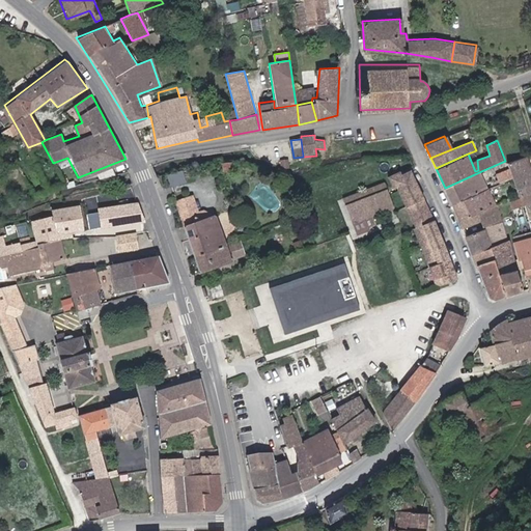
[(510,163),(526,204),(530,202),(530,167),(527,157),(510,163)]
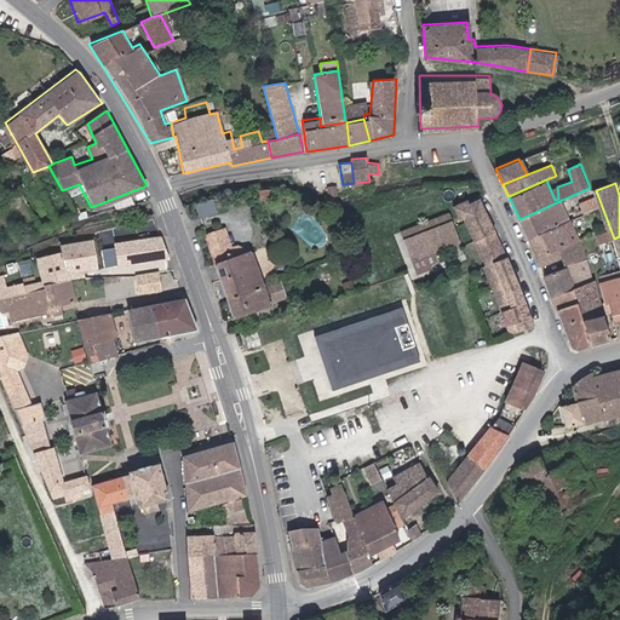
[(328,185),(329,194),(338,193),(337,184),(328,185)]
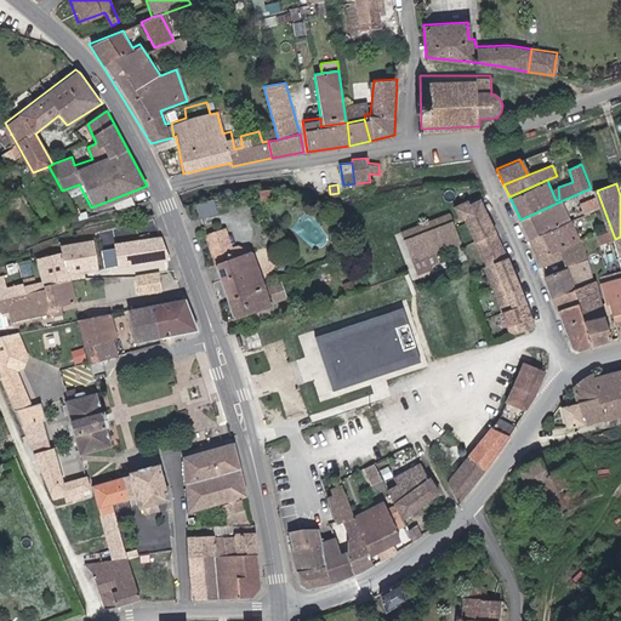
[(462,217),(485,263),(508,255),(483,198),(468,203),(467,198),(453,204),(459,220),(462,217)]
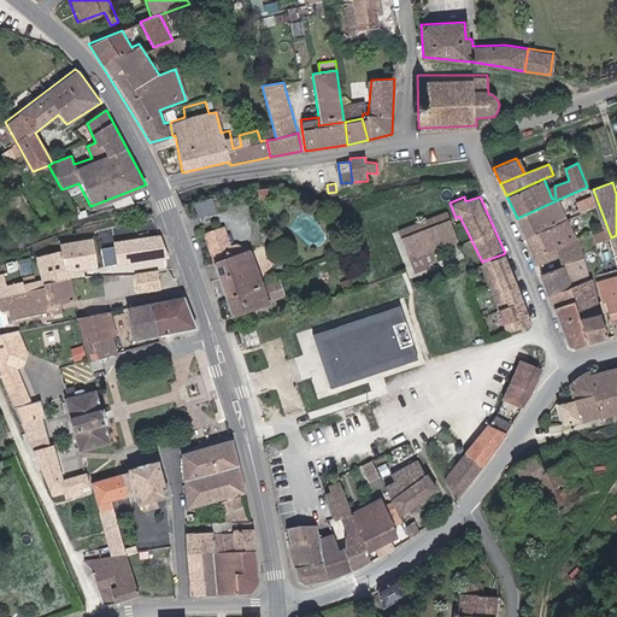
[(559,199),(517,218),(535,258),(580,239),(559,199)]
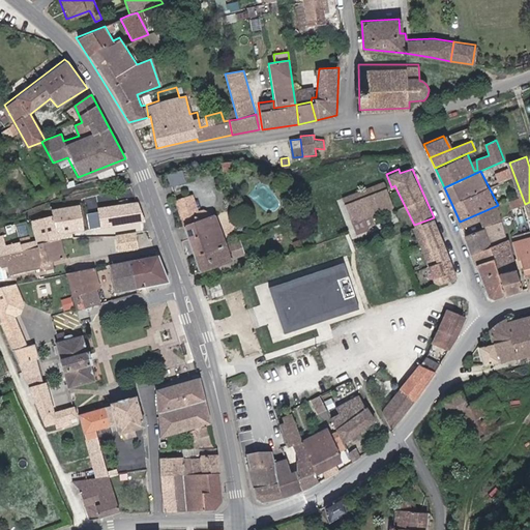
[(181,172),(167,176),(170,186),(184,182),(181,172)]
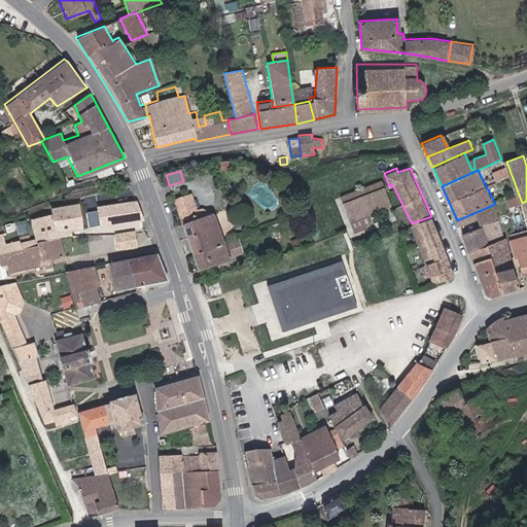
[(391,205),(383,180),(339,196),(347,220),(391,205)]
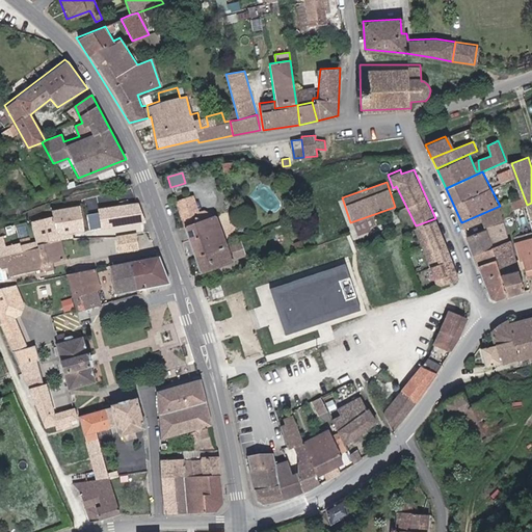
[(177,200),(182,217),(202,212),(195,193),(177,200)]
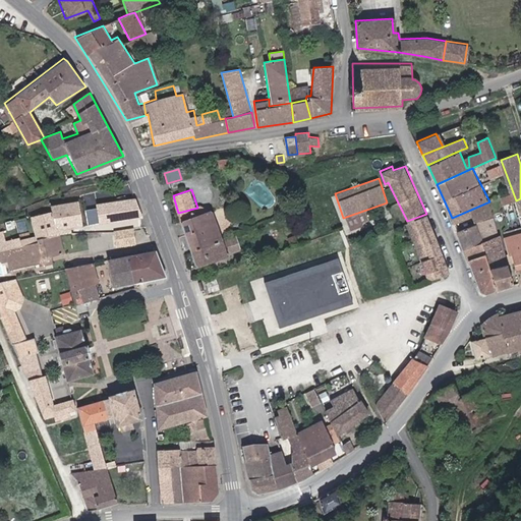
[(511,193),(499,197),(502,206),(514,200),(511,193)]
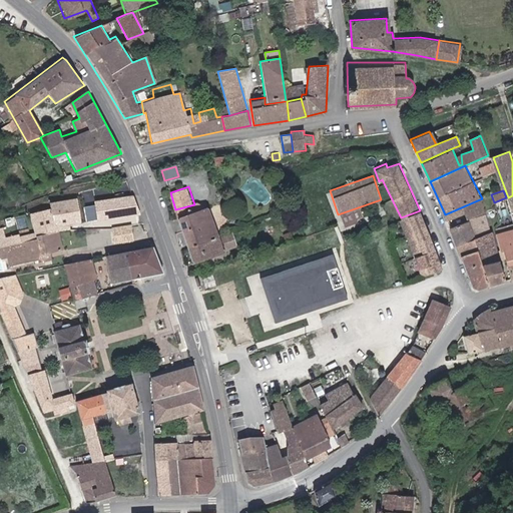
[(137,213),(131,196),(96,202),(98,218),(137,213)]
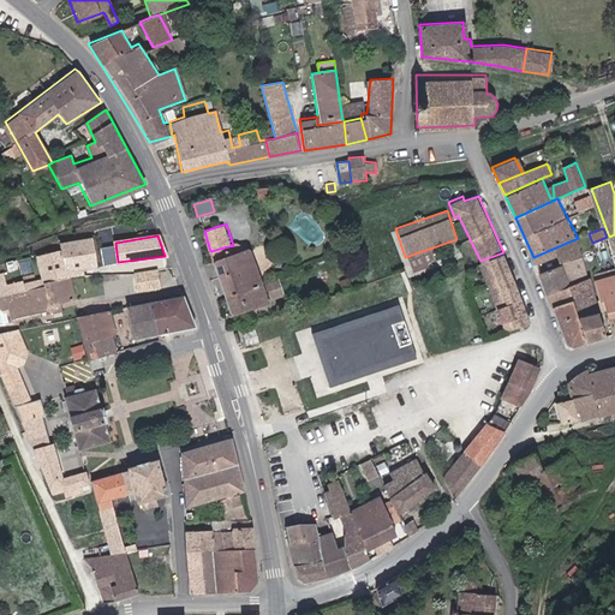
[(0,272),(0,296),(41,285),(41,281),(71,276),(84,274),(84,267),(95,267),(91,237),(63,240),(64,245),(59,246),(60,250),(36,255),(40,278),(22,281),(19,268),(0,272)]
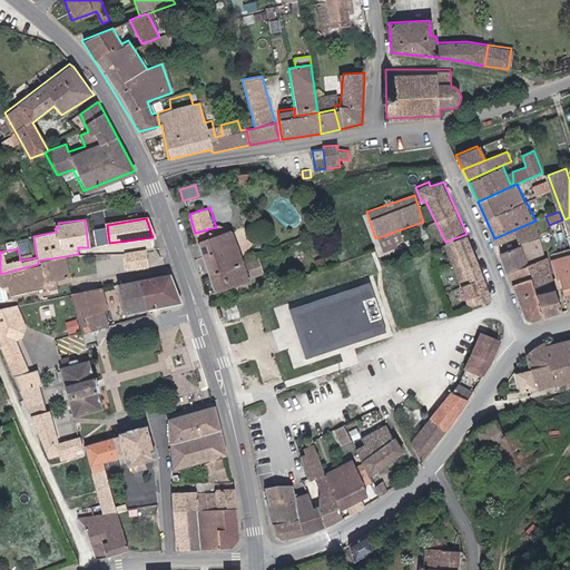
[(536,220),(494,238),(498,245),(507,242),(509,249),(540,237),(536,220)]
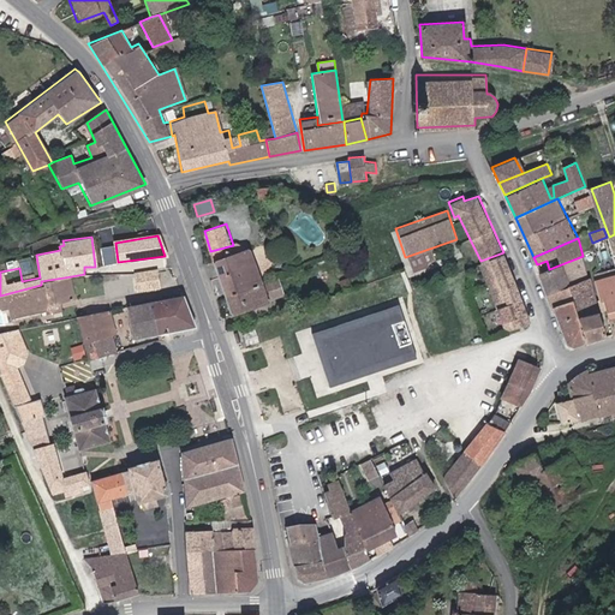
[(481,261),(506,333),(531,326),(503,252),(481,261)]
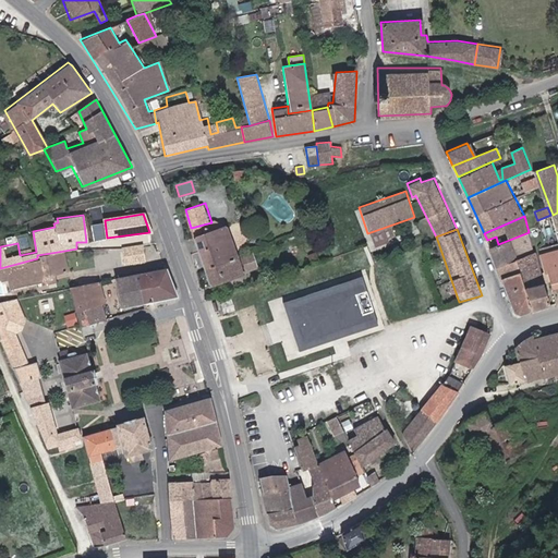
[(498,244),(489,249),(496,267),(534,250),(529,232),(498,244)]
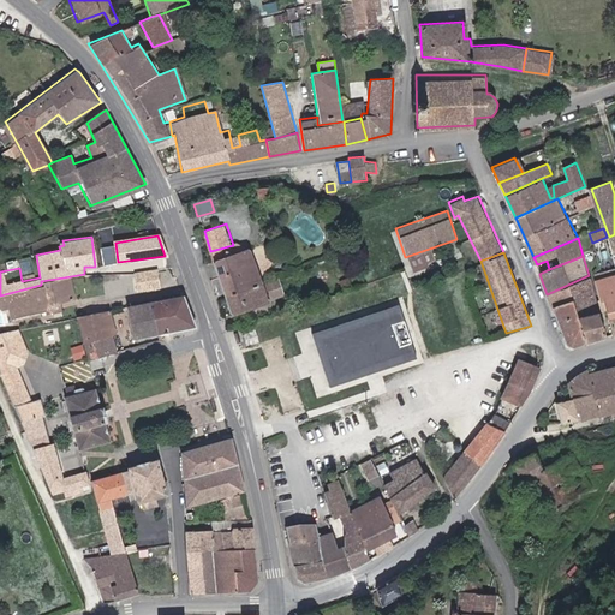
[(161,287),(157,269),(137,273),(139,291),(161,287)]
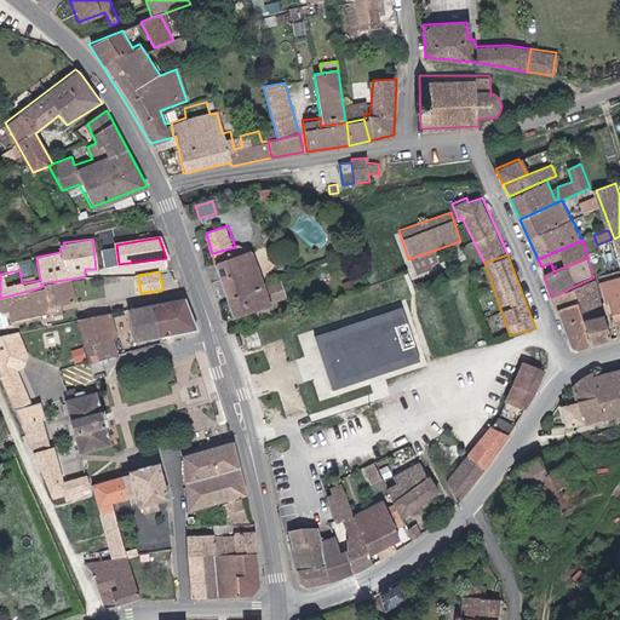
[(614,339),(619,337),(619,276),(600,281),(614,339)]
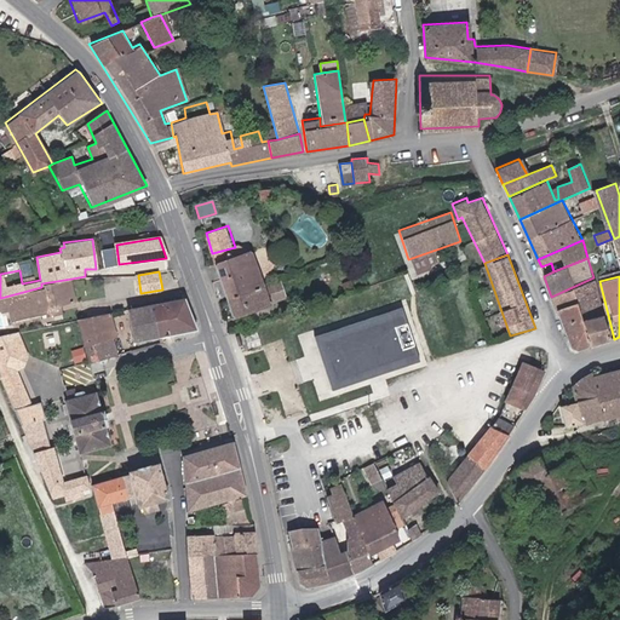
[(579,349),(612,339),(603,310),(593,277),(551,297),(572,346),(579,349)]
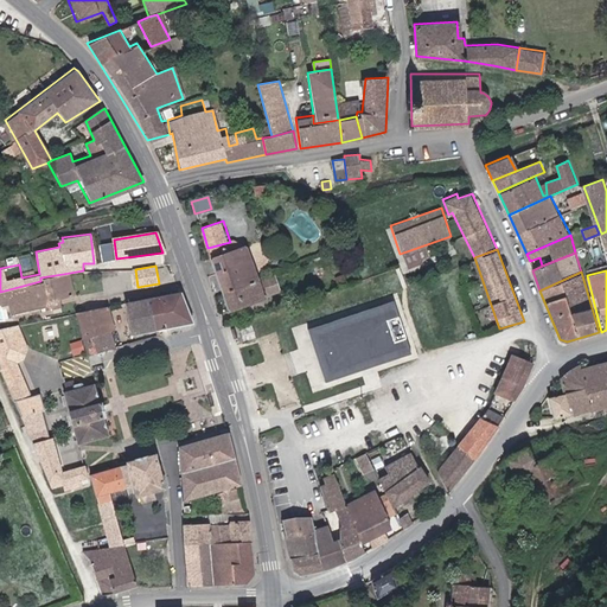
[(40,281),(0,292),(0,302),(8,301),(11,312),(49,304),(48,300),(74,295),(70,273),(40,278),(40,281)]
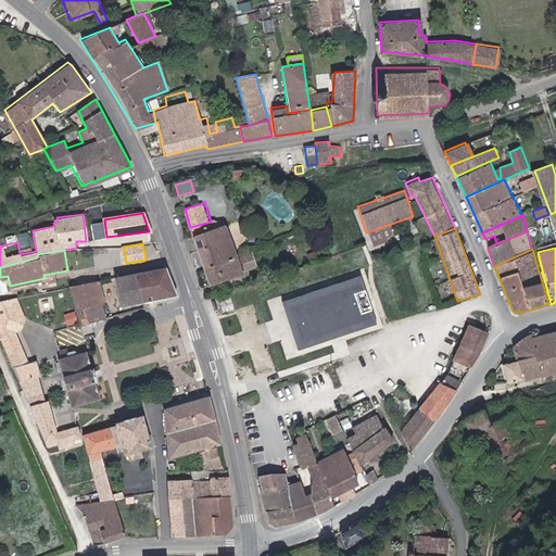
[(241,269),(257,264),(253,251),(237,256),(241,269)]
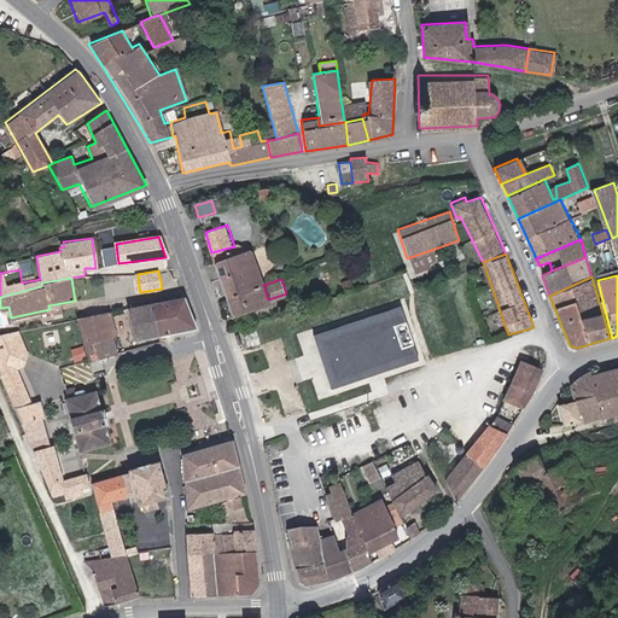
[(261,285),(223,296),(229,315),(267,305),(261,285)]
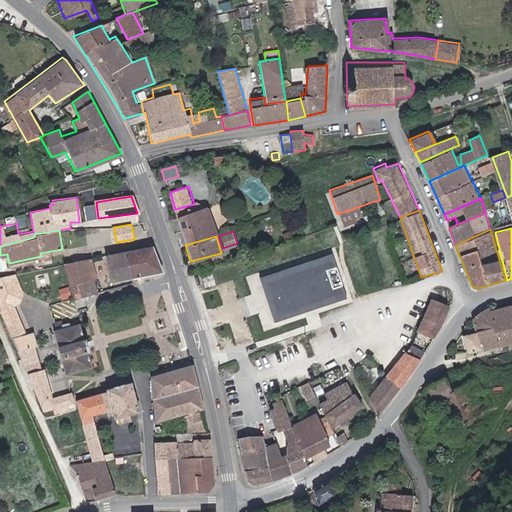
[(161,270),(151,245),(126,251),(132,276),(161,270)]
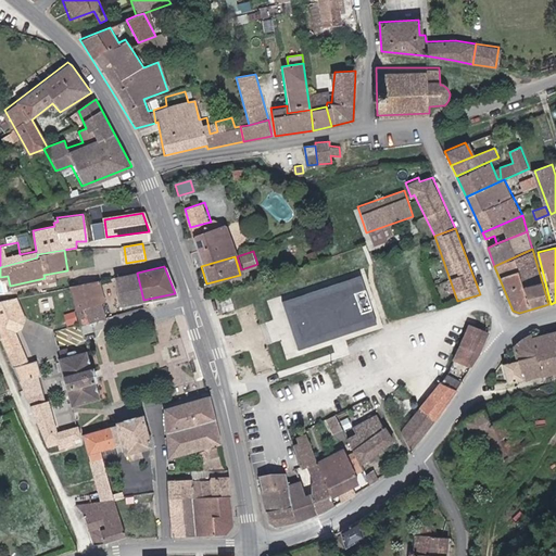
[(137,273),(110,278),(115,306),(143,300),(137,273)]
